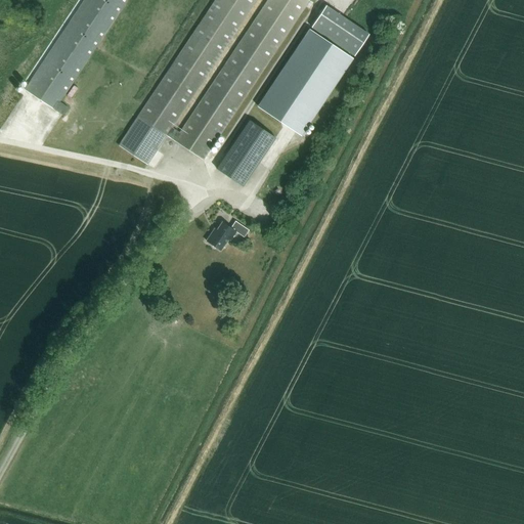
[(85,0),(26,90),(62,115),(68,106),(58,100),(125,0),(85,0)]
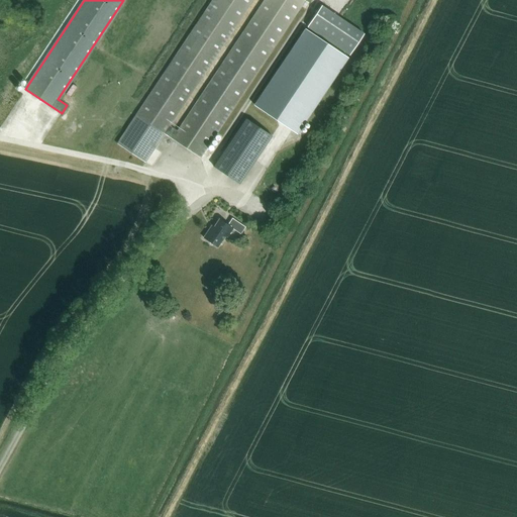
[(266,0),(178,132),(170,127),(253,0),(214,0),(137,116),(135,115),(116,143),(145,163),(164,134),(201,159),(305,2),(302,0),(266,0)]
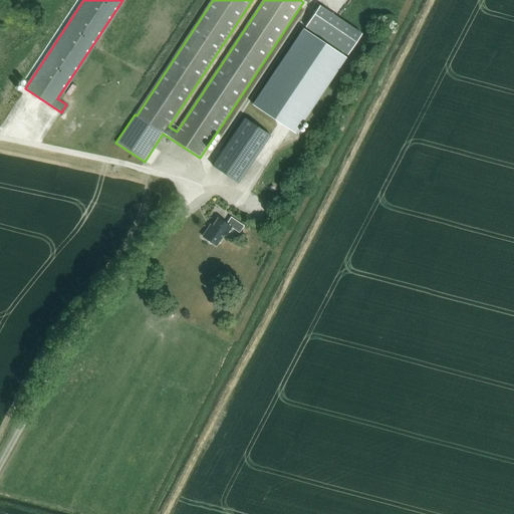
[(346,56),(361,34),(319,5),(304,27),(346,56)]
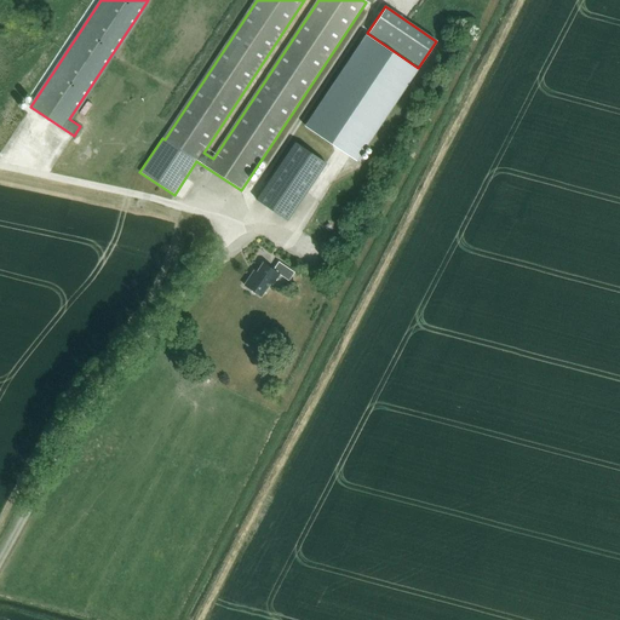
[(356,161),(380,126),(417,70),(367,38),(306,127),(356,161)]
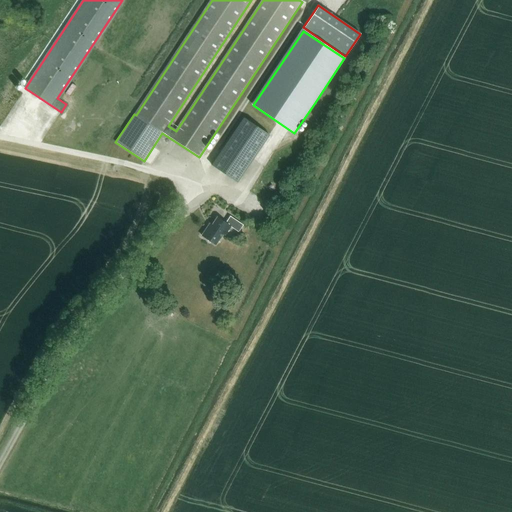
[(238,183),(270,135),(244,117),(211,165),(238,183)]
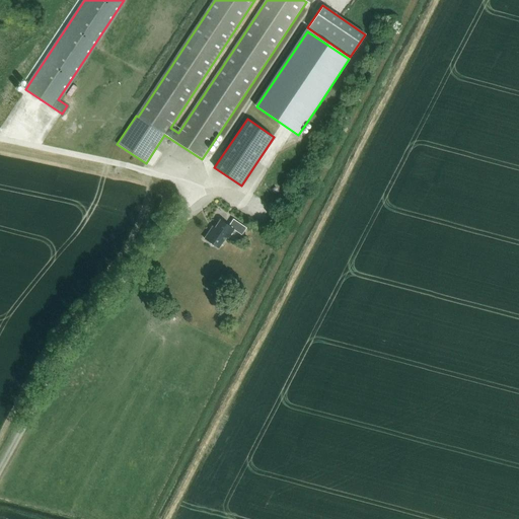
[(242,236),(247,229),(233,220),(229,227),(220,221),(214,229),(212,228),(204,240),(218,249),(226,238),(228,239),(234,231),(242,236)]
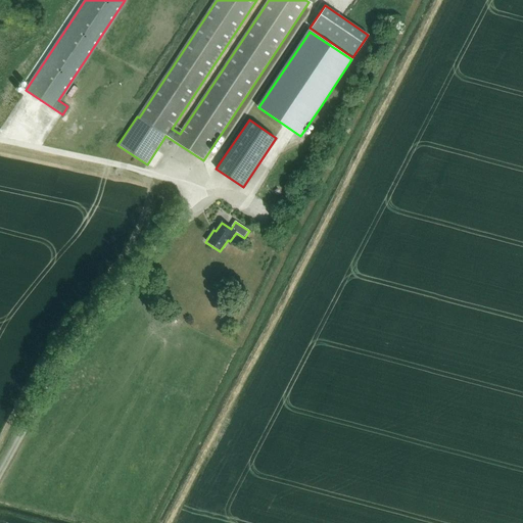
All buildings are outlined.
